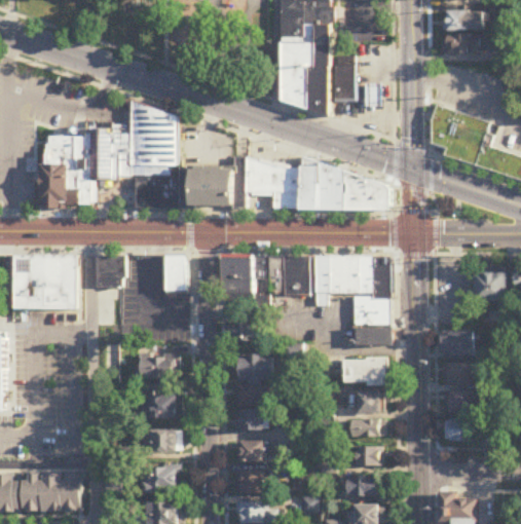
[(278,0),(278,107),(327,107),(327,101),(352,102),(354,55),(329,55),(329,0),(278,0)]
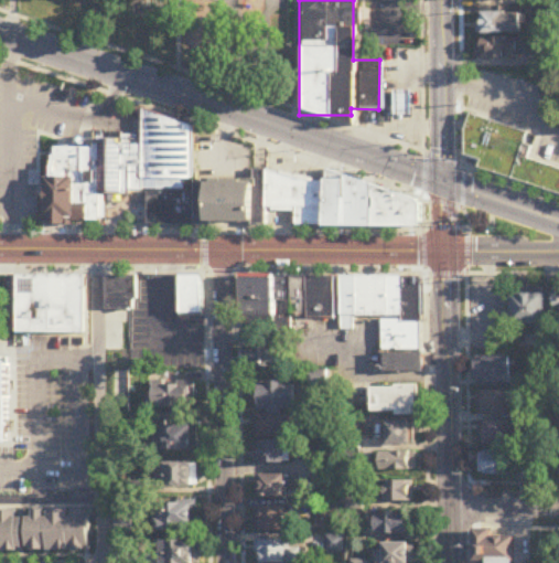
[(473,31),(517,31),(517,10),(473,10),(473,31)]
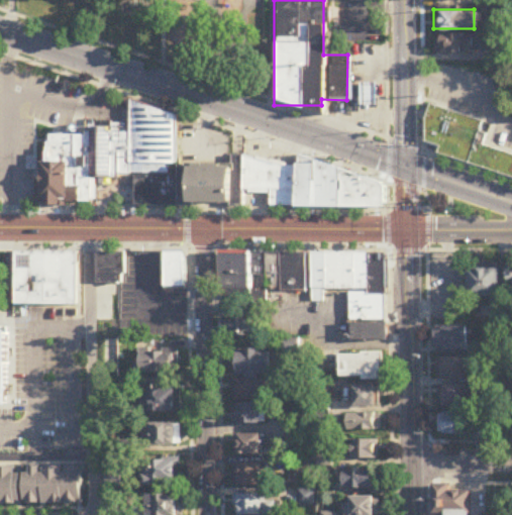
[(475,33),(431,33),(431,52),(475,52),(475,33)]
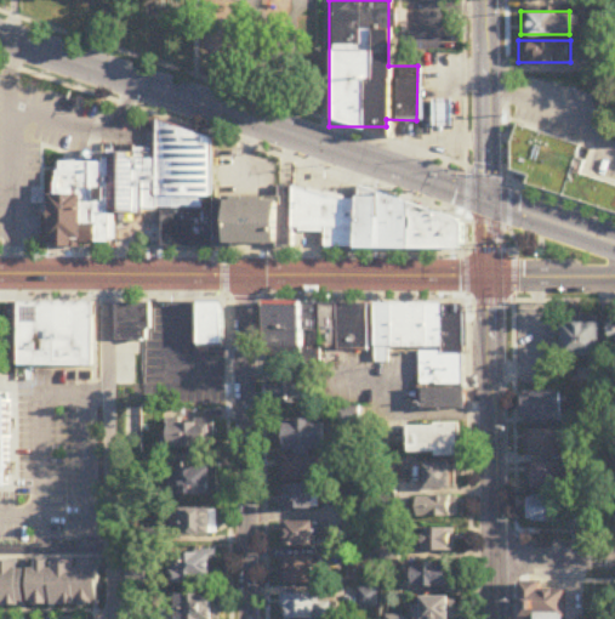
[(446,97),(430,97),(430,125),(446,125),(446,97)]
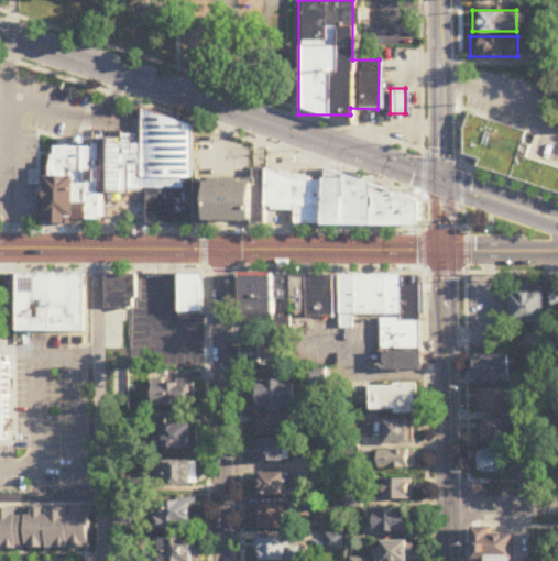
[(138,107),(187,123),(188,177),(138,178),(138,163),(124,163),(124,190),(90,191),(89,133),(116,133),(116,143),(139,142),(138,107)]
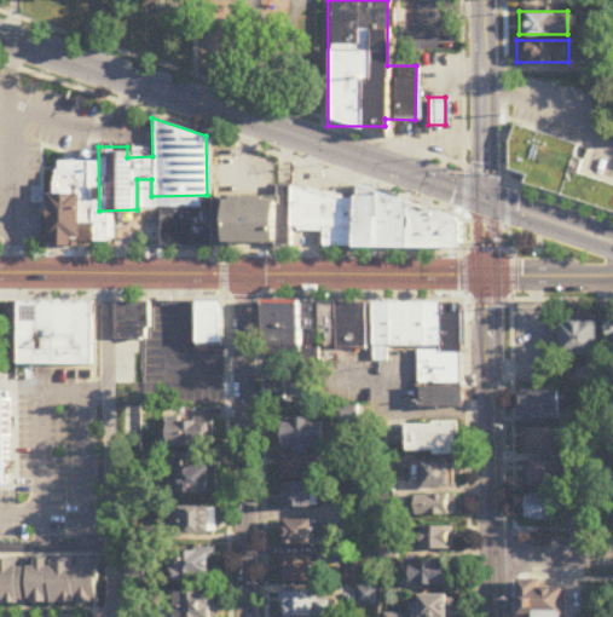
[(520,186),(612,212),(612,185),(565,172),(573,143),(512,125),(499,167),(524,174),(520,186)]
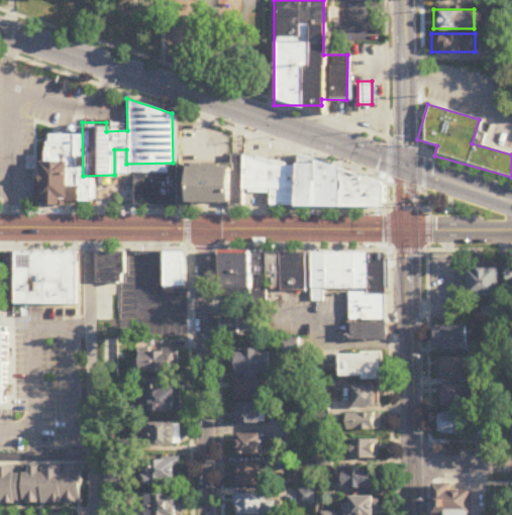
[(382,168),(293,167),(293,160),(228,159),(228,166),(174,166),(174,204),(239,205),(239,189),(267,189),(267,205),(381,206),(382,168)]
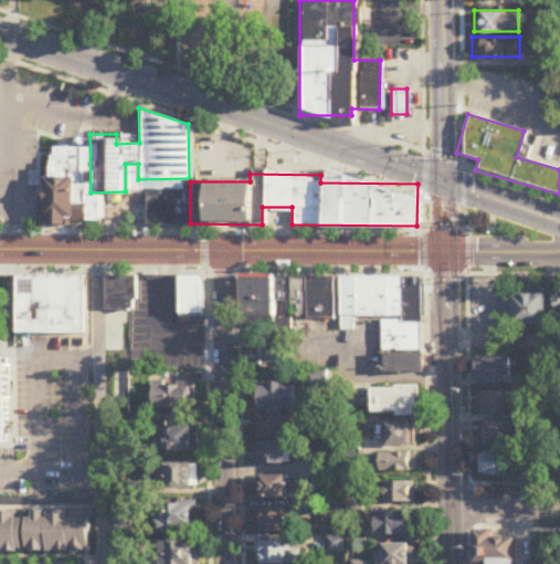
[(12,274),(11,332),(80,332),(80,274),(12,274)]
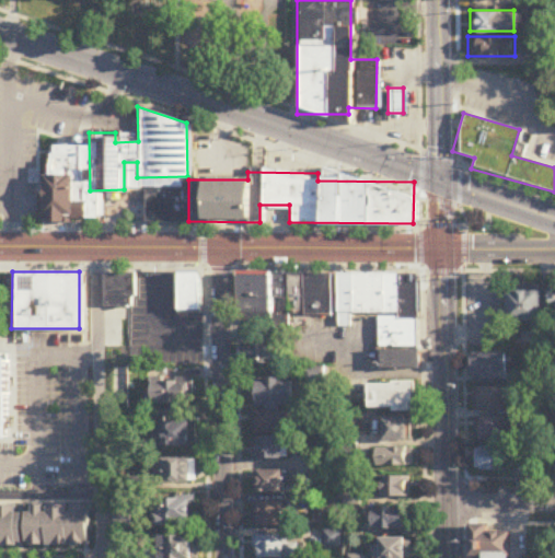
[(175,311),(196,311),(196,272),(175,272),(175,311)]
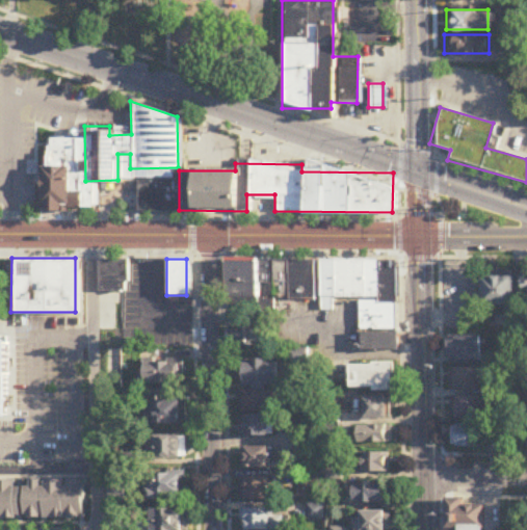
[(391,259),(317,259),(317,310),(328,310),(328,298),(356,298),(356,349),(393,349),(393,327),(392,327),(391,259)]
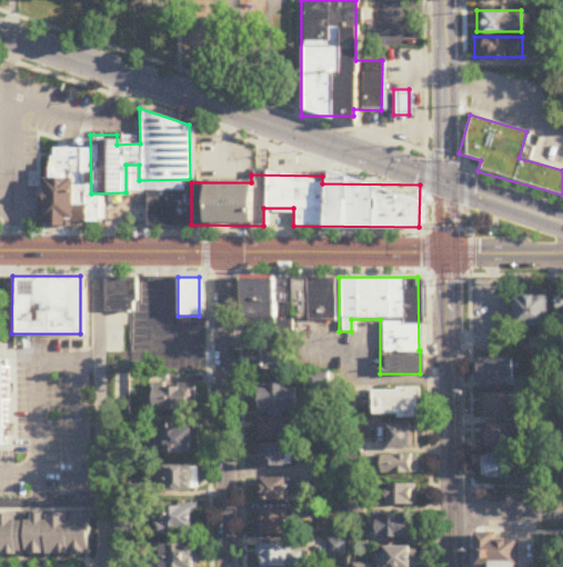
[(101,278),(101,311),(131,311),(131,278),(101,278)]
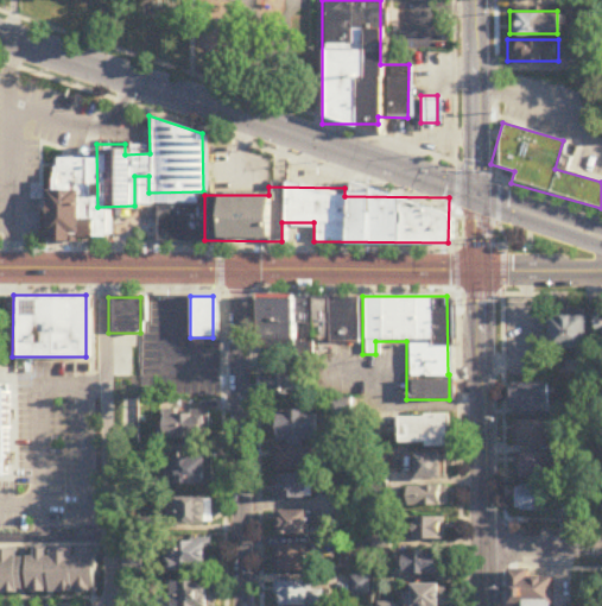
[(254,345),(355,345),(355,297),(254,297),(254,345)]
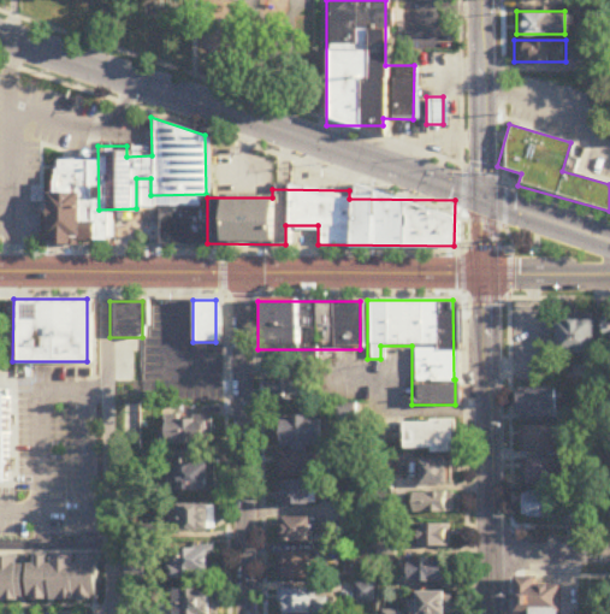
[(552,317),(552,358),(590,358),(590,317),(552,317)]
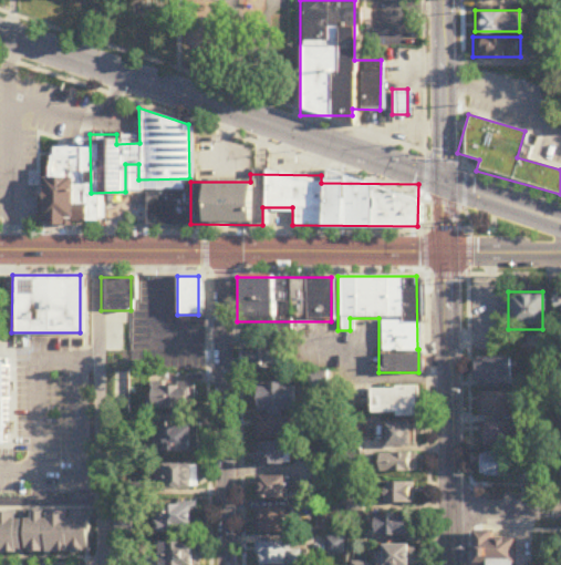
[(240,345),(240,368),(283,368),(283,345),(240,345)]
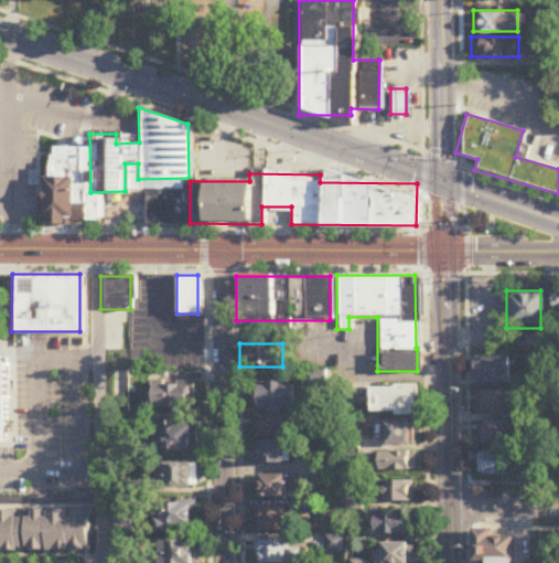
[(471,357),(471,383),(506,383),(506,357),(471,357)]
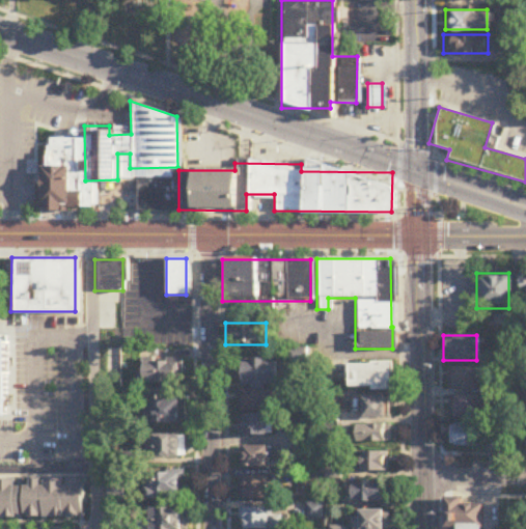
[(239,387),(238,387),(238,409),(276,409),(276,387),(277,387),(277,359),(239,359),(239,387)]
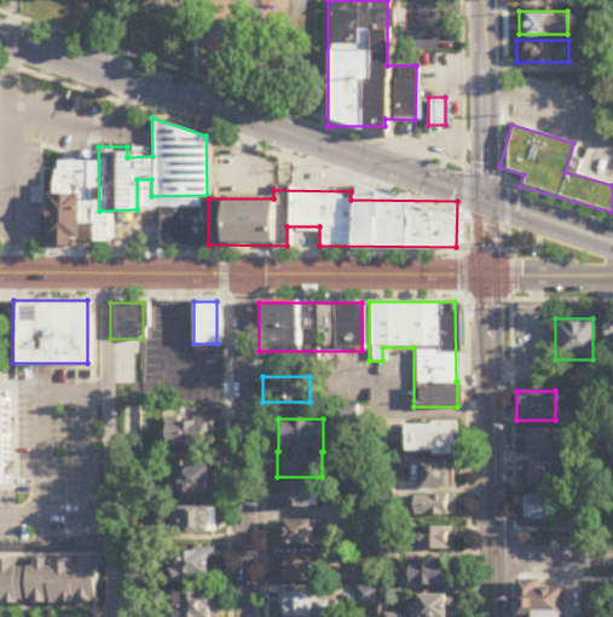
[(163,421),(163,445),(208,445),(208,421),(163,421)]
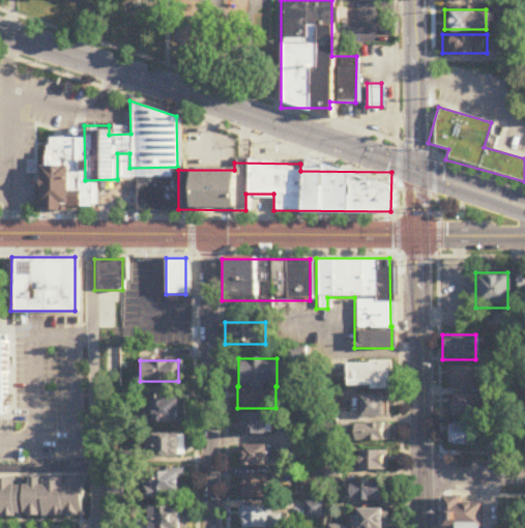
[(387,388),(387,360),(345,360),(345,388),(387,388)]
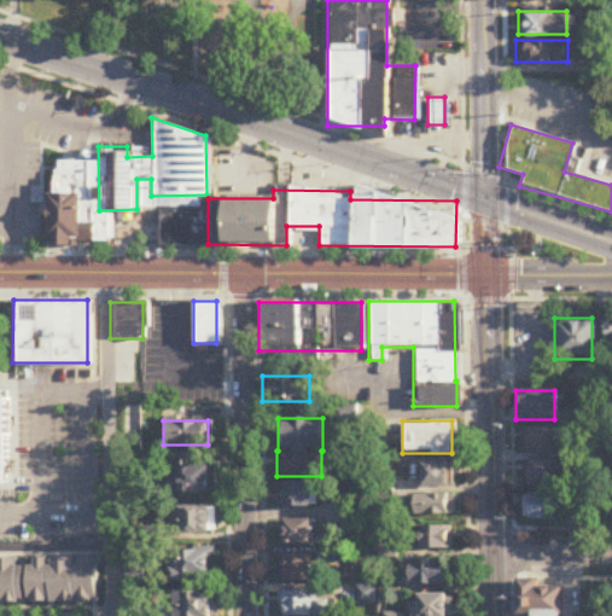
[(553,452),(553,426),(518,426),(518,452),(553,452)]
